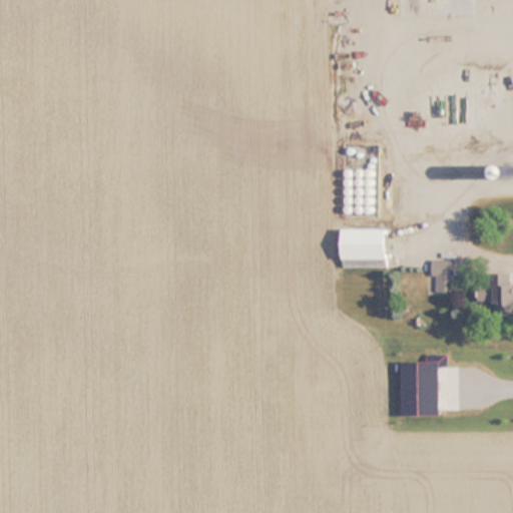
[(505,70),(506,50),(452,48),(452,68),(505,70)]
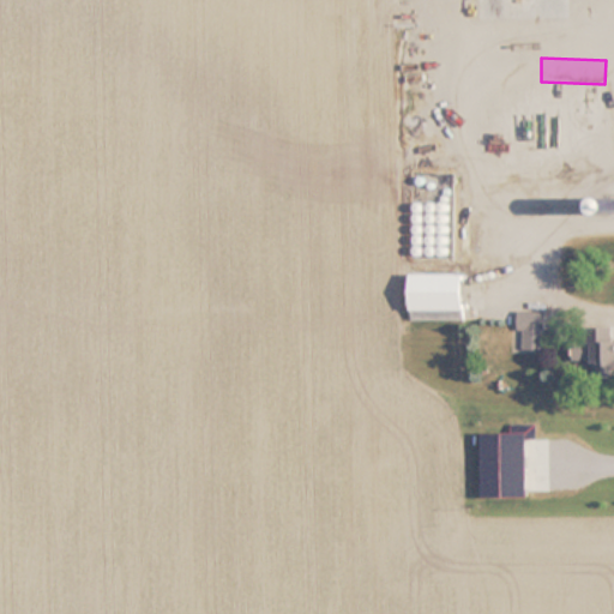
[(482,204),(581,202),(581,211),(597,211),(596,188),(613,187),(613,121),(579,122),(579,144),(529,145),(530,180),(509,181),(506,91),(457,92),(458,127),(480,127),(482,204)]
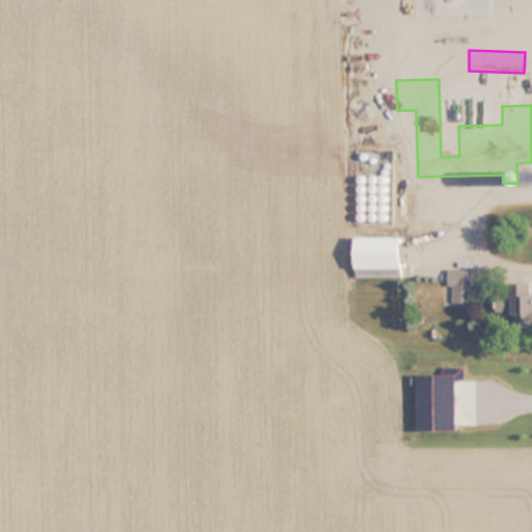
[(390,225),(390,171),(356,171),(356,225),(390,225)]
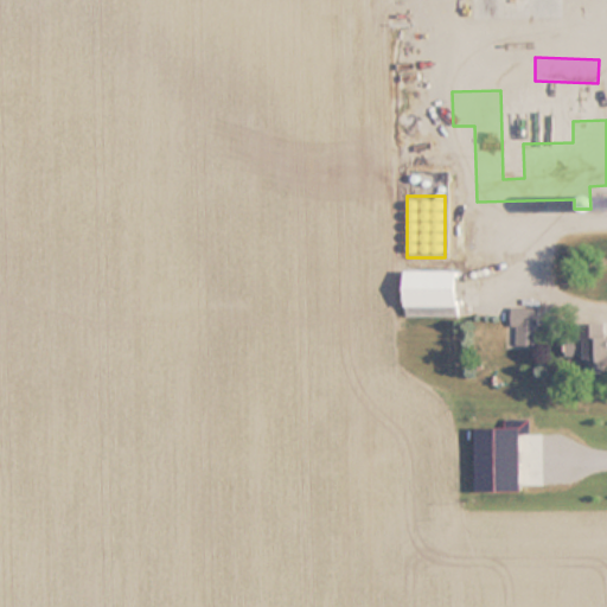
[(461,270),(408,270),(408,317),(461,317),(461,270)]
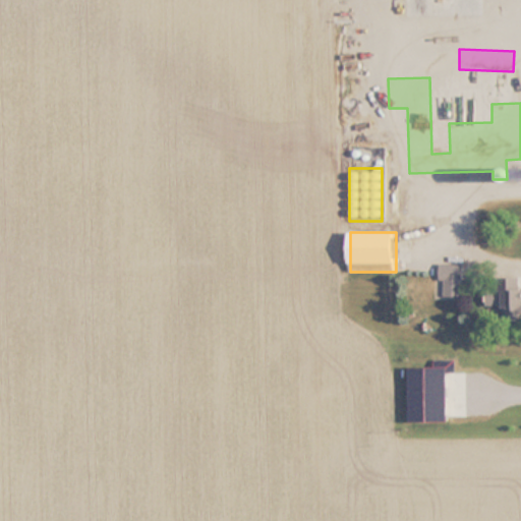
[(463,265),(444,265),(444,297),(463,297),(463,265)]
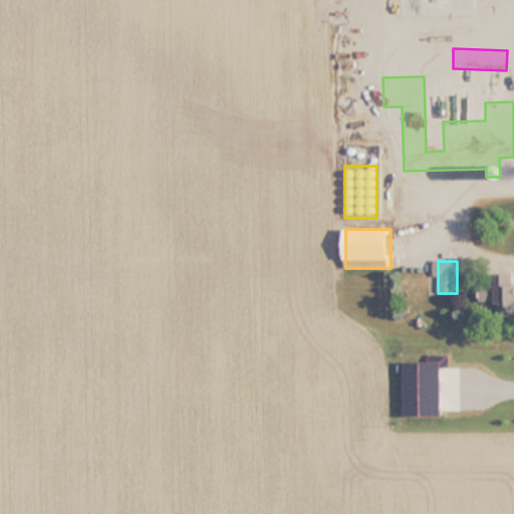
[(513,275),(502,275),(502,309),(513,309),(513,284),(513,285),(513,275)]
